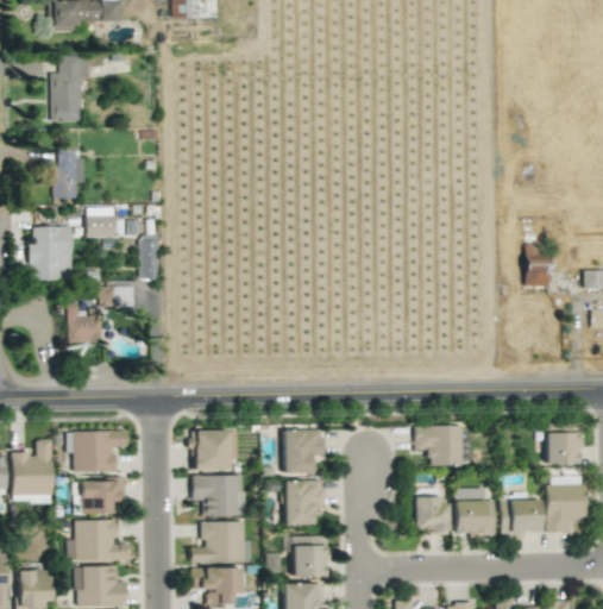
[(120,0),(49,0),(50,30),(79,30),(79,22),(121,22),(120,0)]
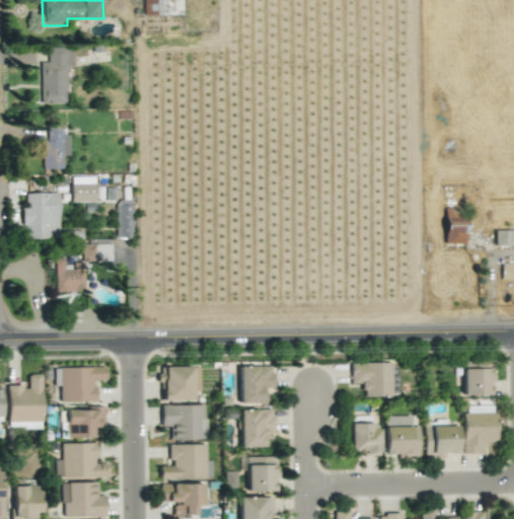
[(187,14),(186,0),(146,0),(147,15),(187,14)]
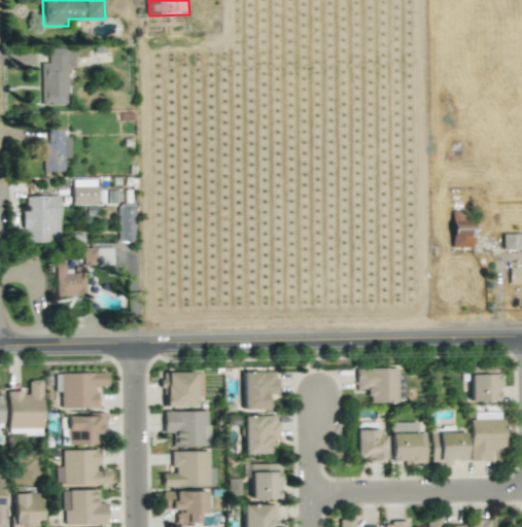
[(79,67),(79,48),(53,48),(53,63),(45,63),(44,105),(72,105),(72,67),(79,67)]
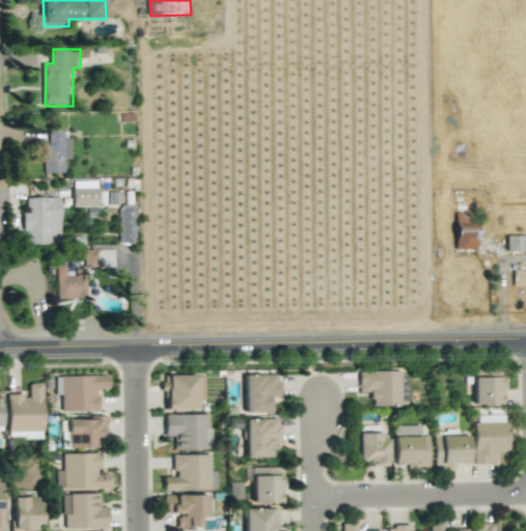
[(75,138),(68,138),(67,131),(52,131),(52,144),(47,144),(47,172),(68,172),(68,159),(75,159),(75,138)]
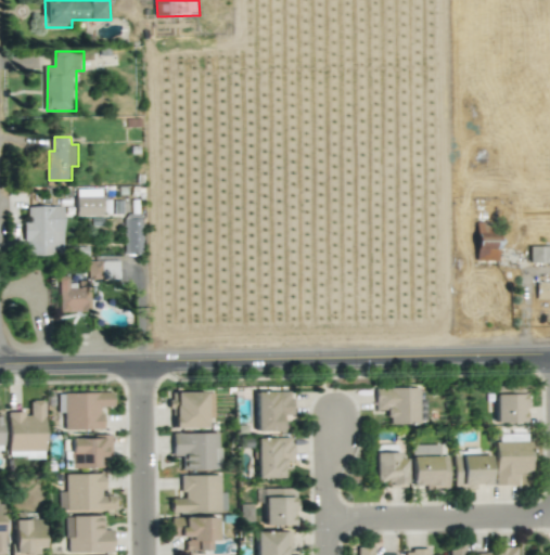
[(106,190),(81,189),(80,216),(106,216),(106,190)]
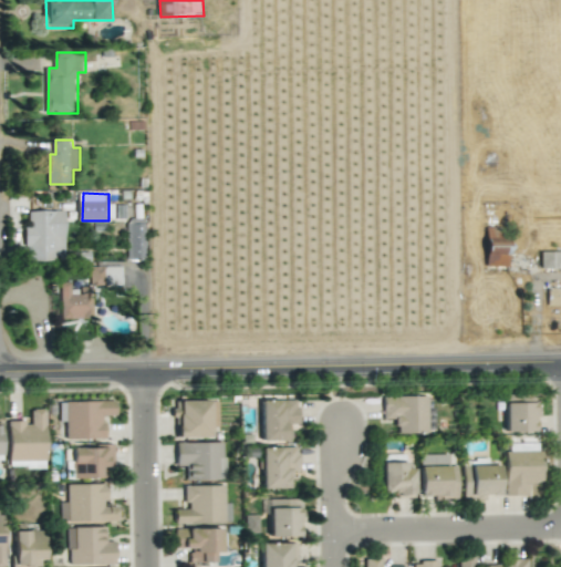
[(30,261),(70,260),(69,210),(32,212),(32,226),(29,226),(30,261)]
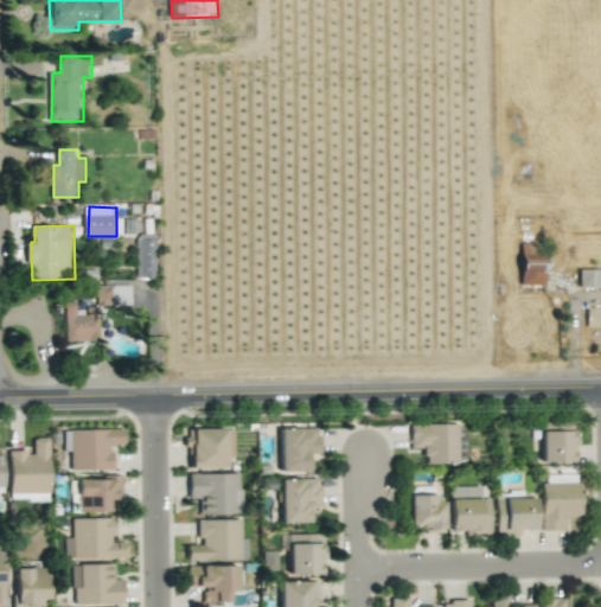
[(159,278),(159,234),(140,234),(140,278),(159,278)]
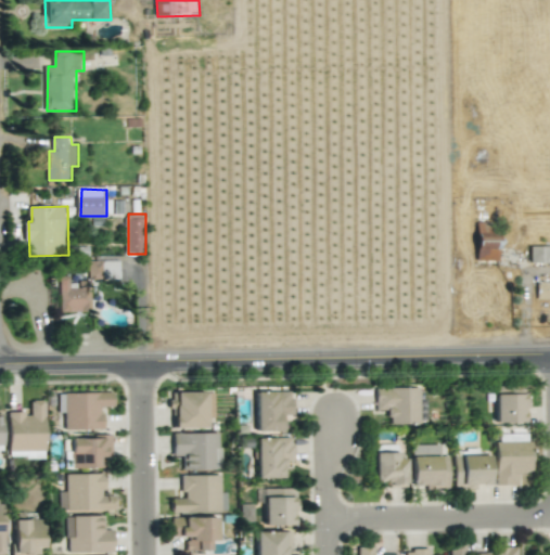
[(501,261),(502,223),(481,222),(480,260),(501,261)]
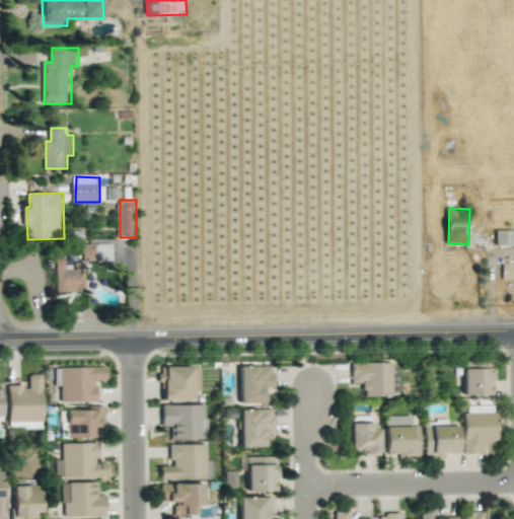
[(513,230),(499,231),(499,247),(513,246),(513,230)]
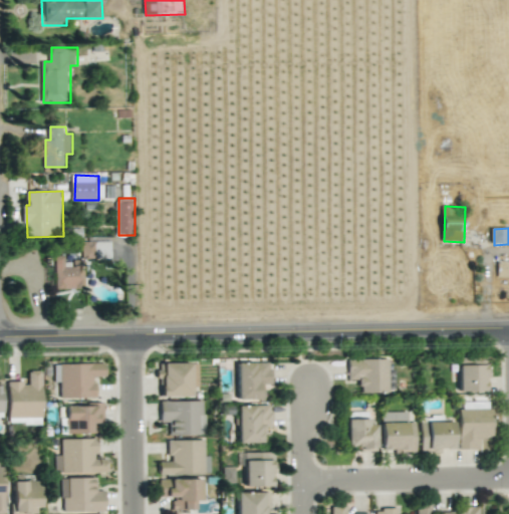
[(113,240),(85,241),(85,259),(114,258),(113,240)]
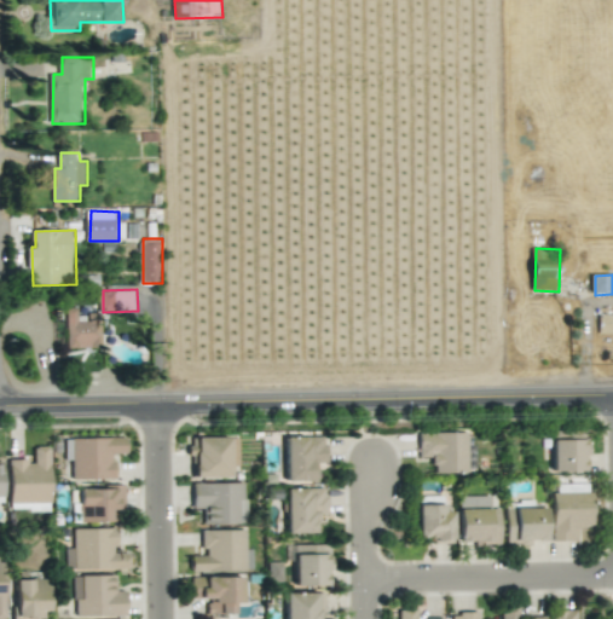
[(71,348),(105,348),(104,314),(81,314),(81,307),(70,308),(71,348)]
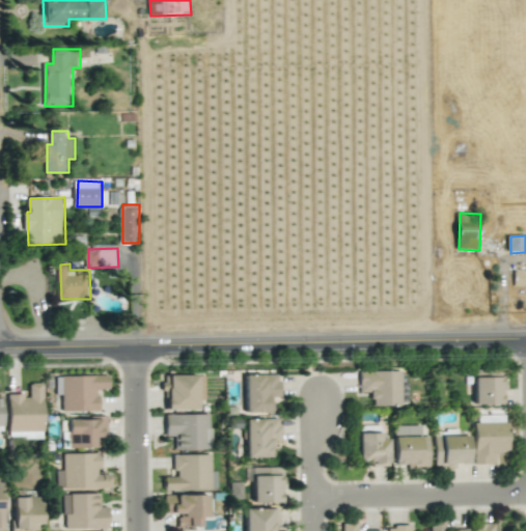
[(525,270),(517,270),(517,286),(525,286),(525,270)]
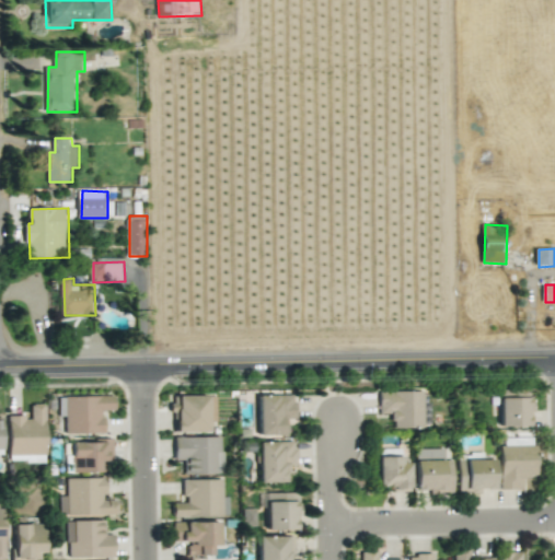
[(425,391),(382,392),(382,413),(395,413),(395,429),(426,428),(425,391)]
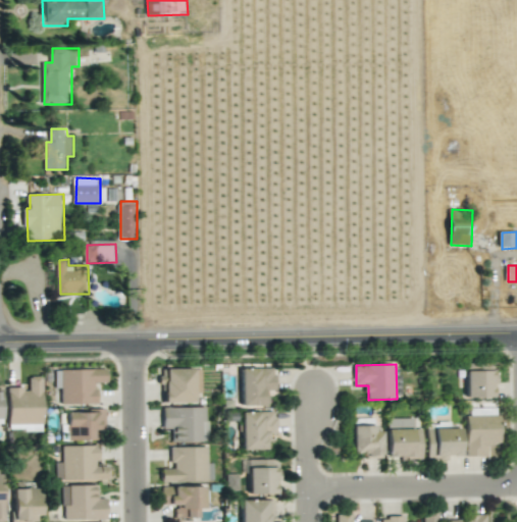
[(100,403),(99,382),(110,382),(110,368),(63,370),(65,405),(100,403)]
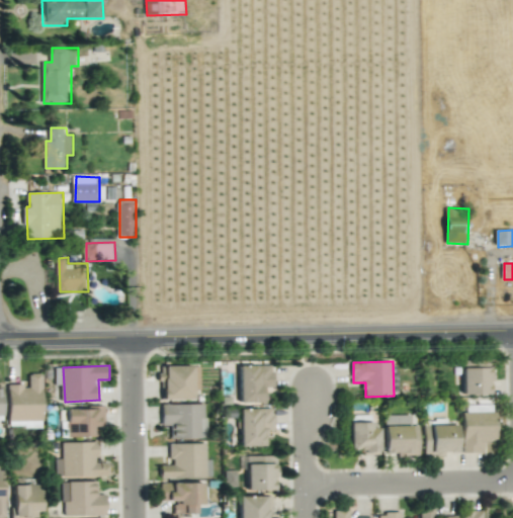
[(203,391),(203,365),(163,366),(164,400),(196,400),(196,391),(203,391)]
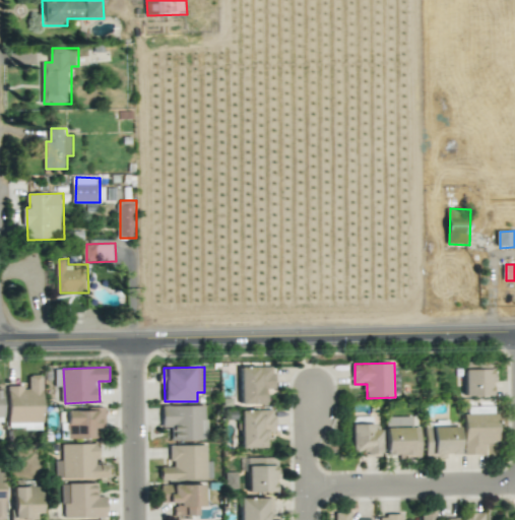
[(276,367),(243,367),(243,405),(269,404),(269,389),(277,389),(276,367)]
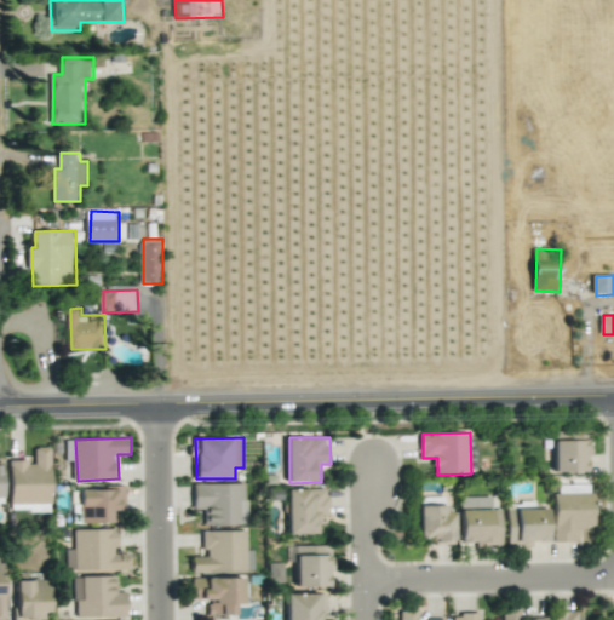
[(557,441),(557,474),(590,472),(589,440),(557,441)]
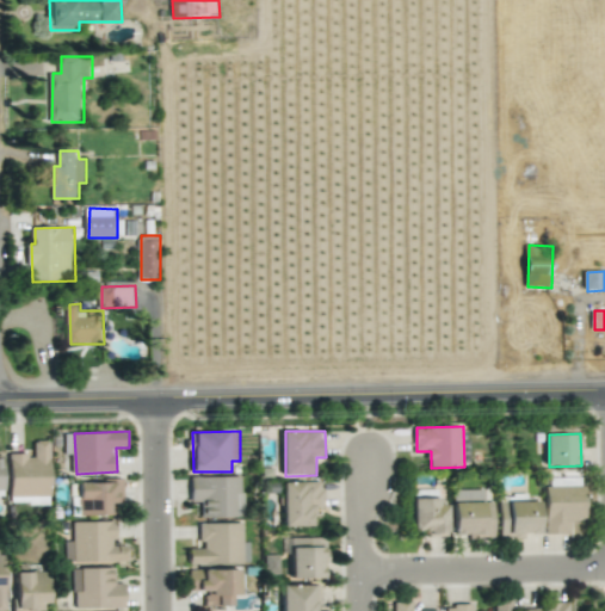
[(54,497),(53,440),(37,440),(37,455),(12,455),(13,497),(54,497)]
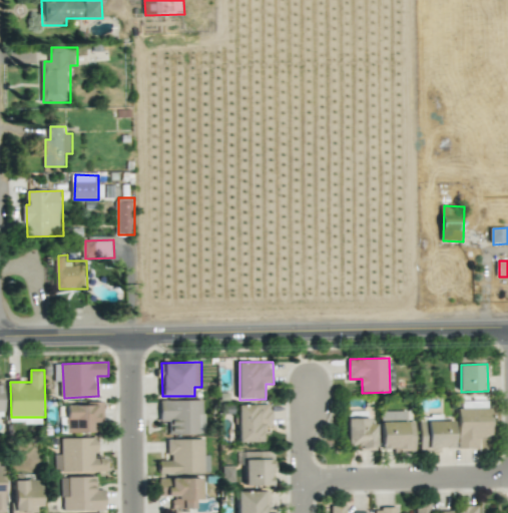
[(206,400),(162,400),(162,422),(171,422),(171,434),(206,435),(206,400)]
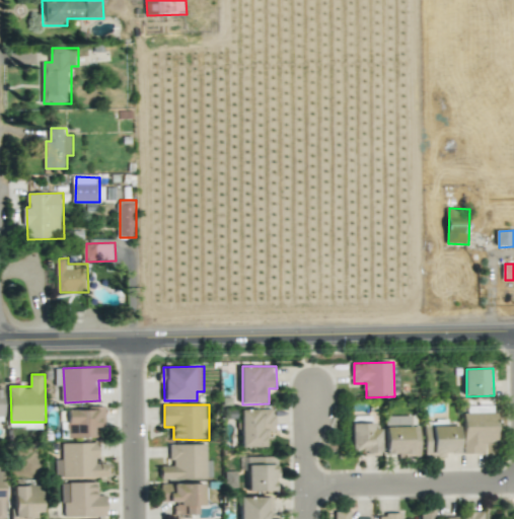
[(70,438),(106,437),(105,409),(69,409),(70,438)]
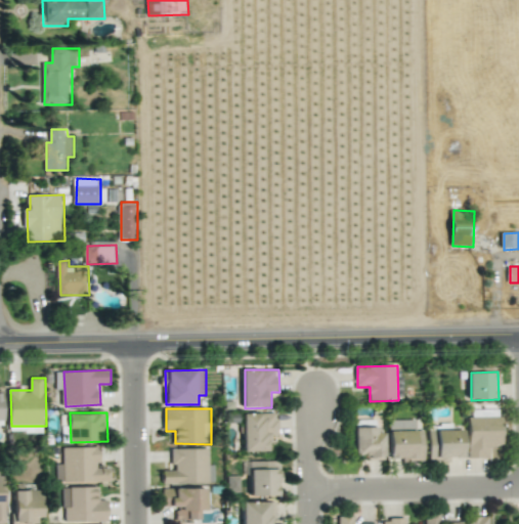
[(246,451),(272,451),(272,436),(279,436),(279,413),(246,413),(246,451)]
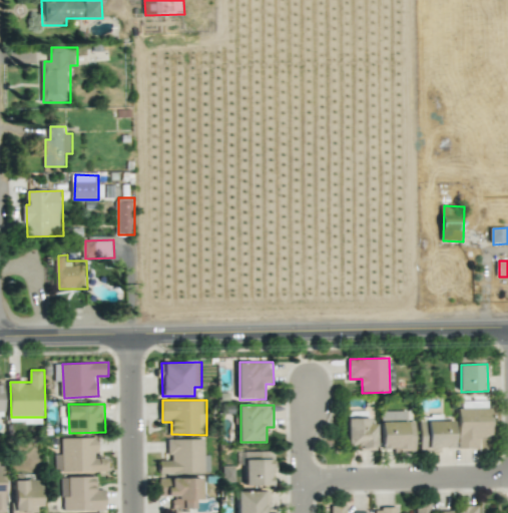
[(482,448),(482,437),(495,437),(494,408),(460,409),(461,449),(482,448)]
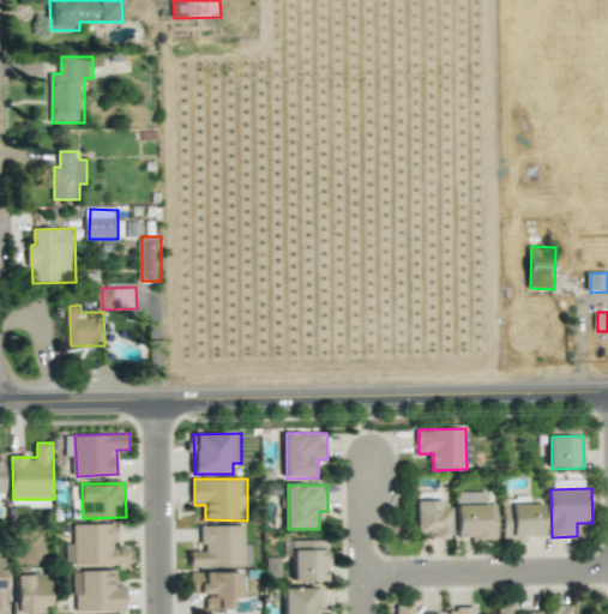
[(458,539),(500,540),(500,504),(489,504),(489,493),(459,492),(458,539)]
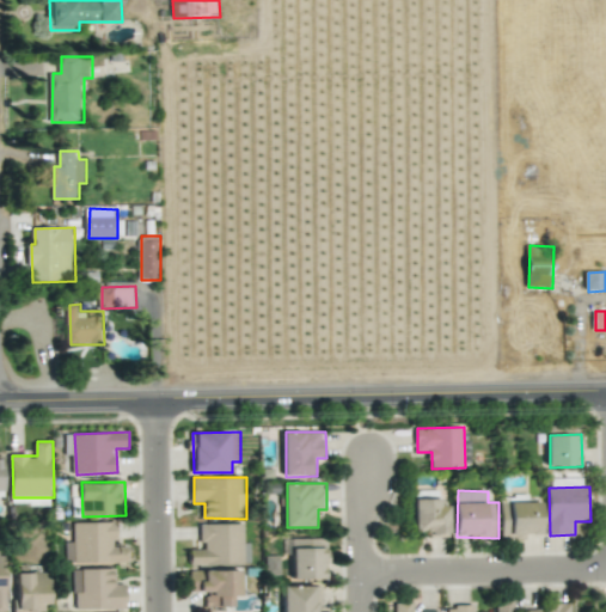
[(505,539),(530,538),(530,536),(544,534),(543,501),(532,502),(531,497),(503,497),(505,539)]
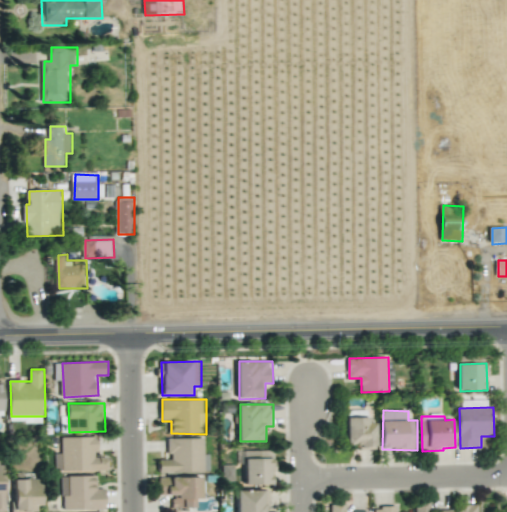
[(349,420),(349,445),(362,445),(363,450),(378,449),(377,419),(349,420)]
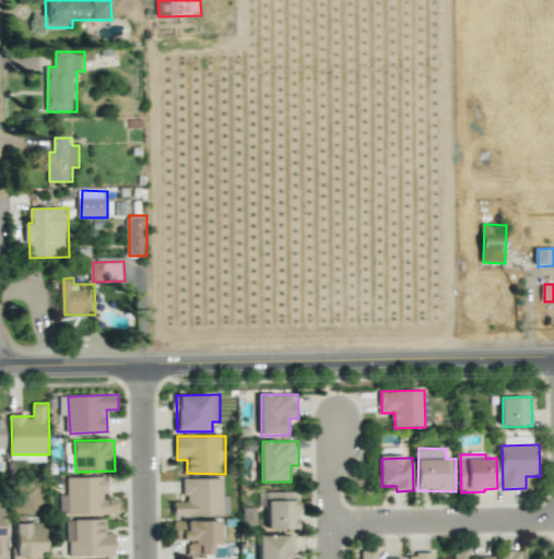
[(109,476),(69,477),(69,495),(62,495),(63,514),(120,513),(120,499),(109,499),(109,476)]
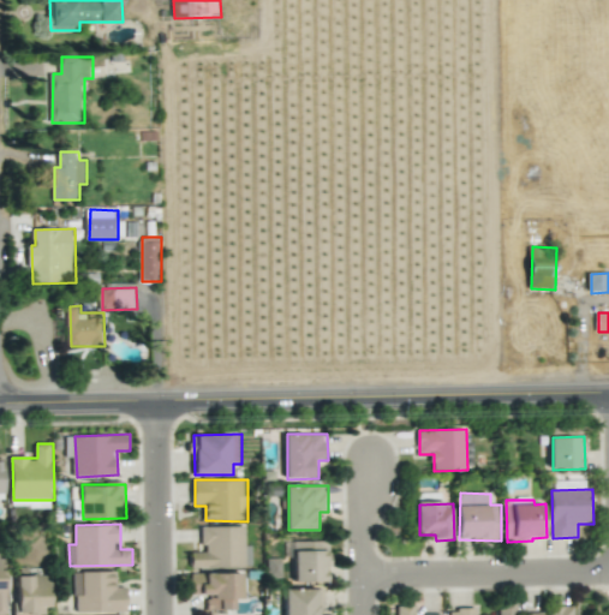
[(248,526),(204,526),(204,551),(193,553),(193,568),(255,567),(255,547),(248,547),(248,526)]
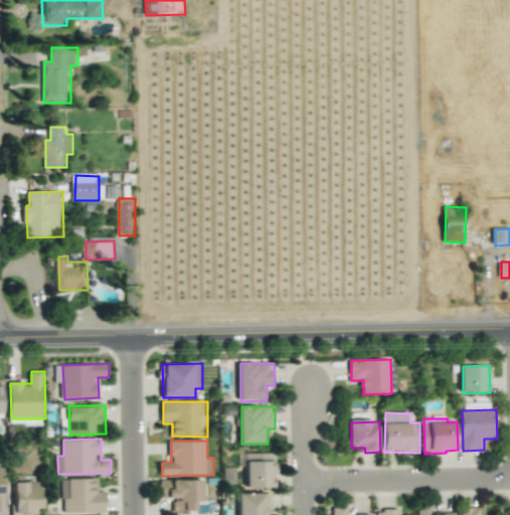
[(248,488),(276,487),(275,453),(247,454),(248,488)]
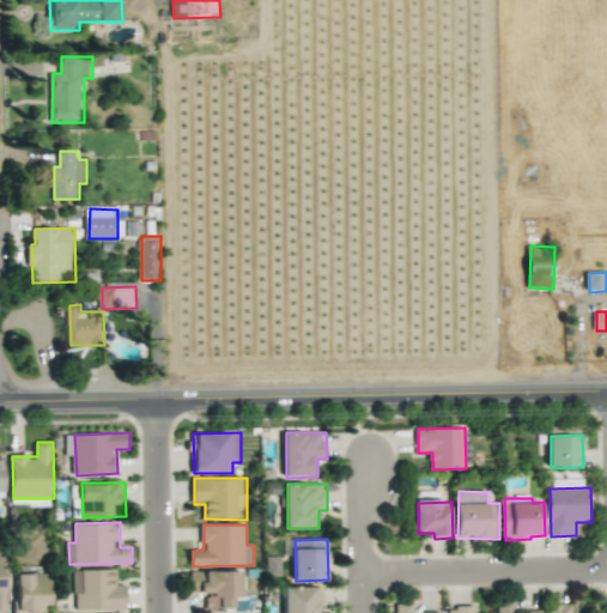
[(128,610),(128,586),(117,586),(117,570),(77,571),(77,611),(128,610)]
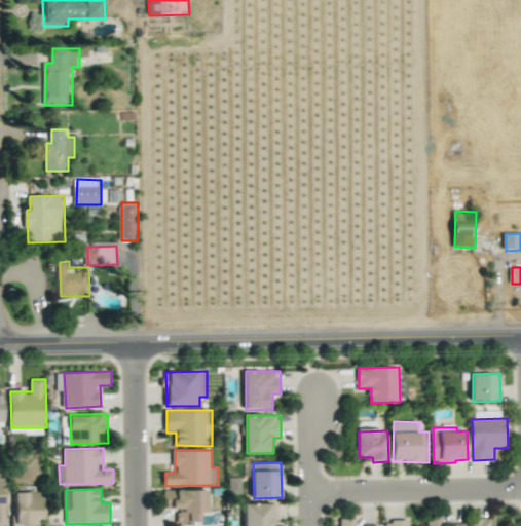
[(180,522),(202,522),(202,513),(210,513),(210,490),(165,490),(165,510),(179,509),(180,522)]
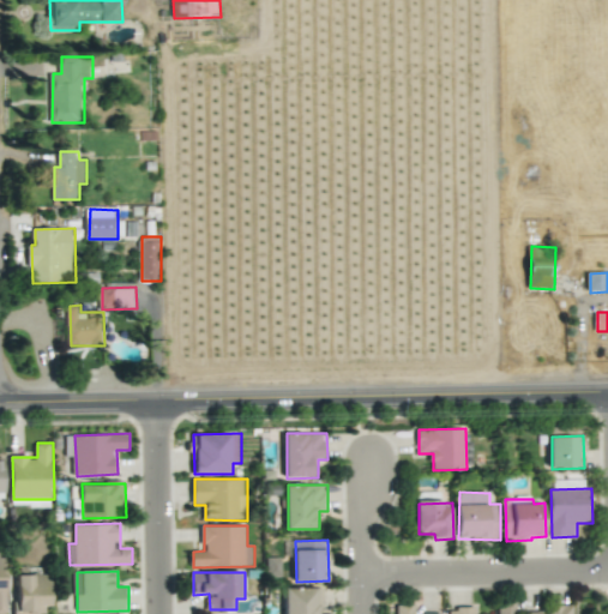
[(17,613),(43,613),(44,606),(53,607),(54,575),(19,573),(17,613)]
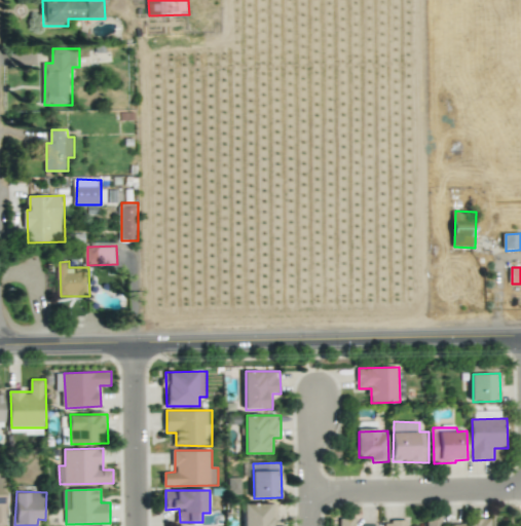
[(245,525),(286,525),(287,525),(277,525),(276,503),(245,503),(245,525)]
